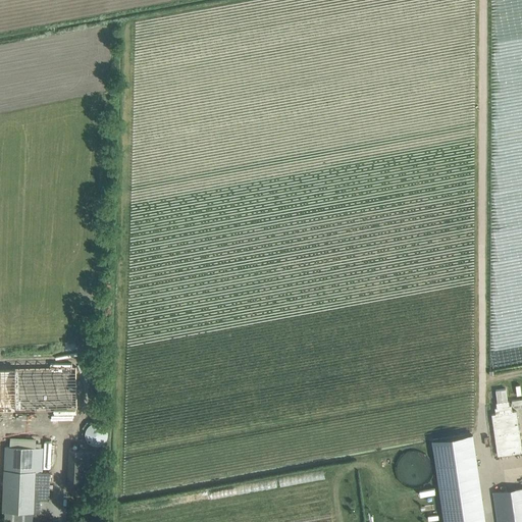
[(0,292),(6,294),(8,285),(1,283),(0,285),(0,292)]
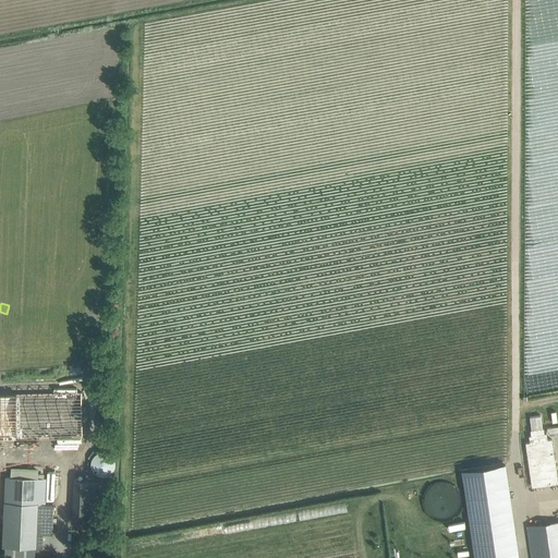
[(530,441),(525,443),(532,486),(557,482),(552,438),(548,439),(547,433),(545,433),(544,428),(543,428),(541,415),(530,416),(532,429),(530,429),(531,435),(529,436),(530,441)]
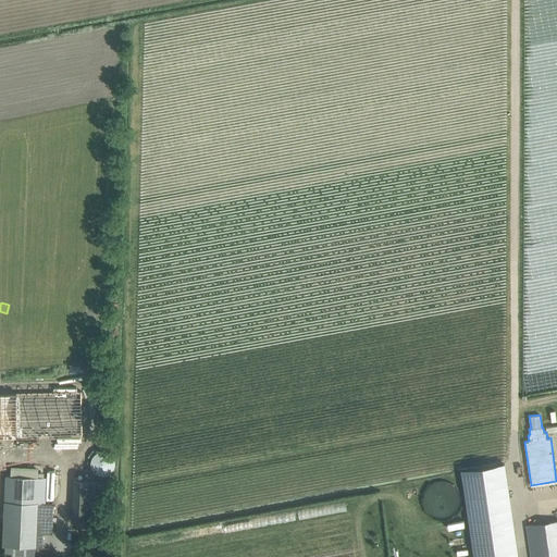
[(76,428),(66,428),(66,437),(76,437),(76,428)]
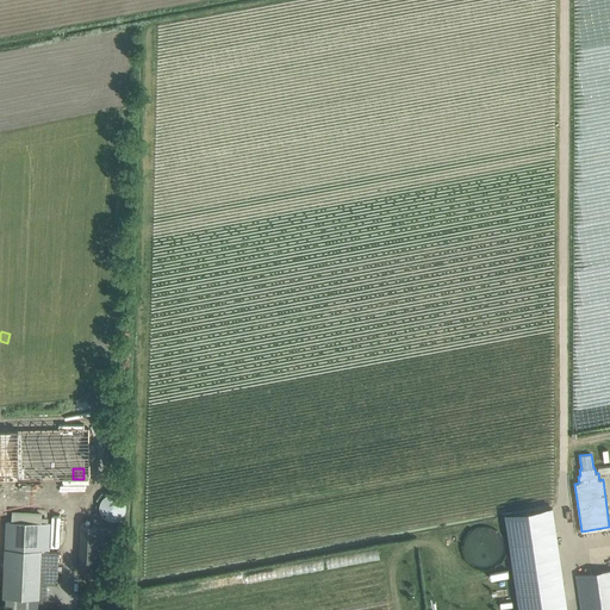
[(124,506),(125,502),(125,498),(124,496),(122,492),(117,489),(116,489),(112,489),(106,489),(104,491),(101,492),(100,496),(99,498),(99,502),(99,505),(100,508),(101,510),(104,511),(106,512),(109,514),(113,515),(116,514),(118,512),(122,510),(124,506)]
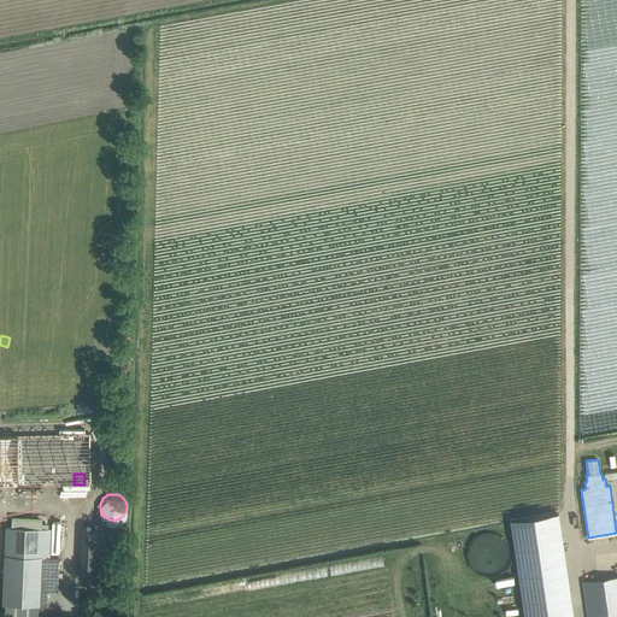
[(574,616),(559,512),(511,519),(524,616),(574,616)]
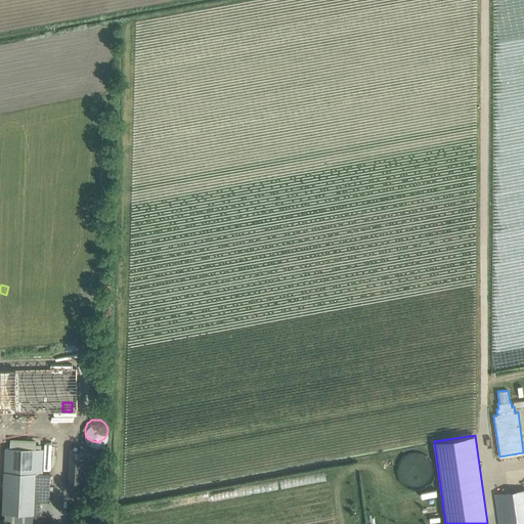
[(49,503),(51,474),(42,474),(43,449),(33,449),(6,447),(3,513),(5,513),(4,523),(33,523),(34,514),(40,515),(41,501),(49,503)]
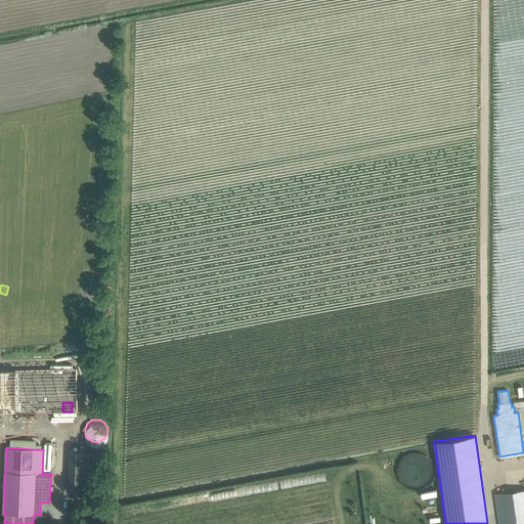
[(499,523),(523,523),(523,489),(495,494),(499,523)]
